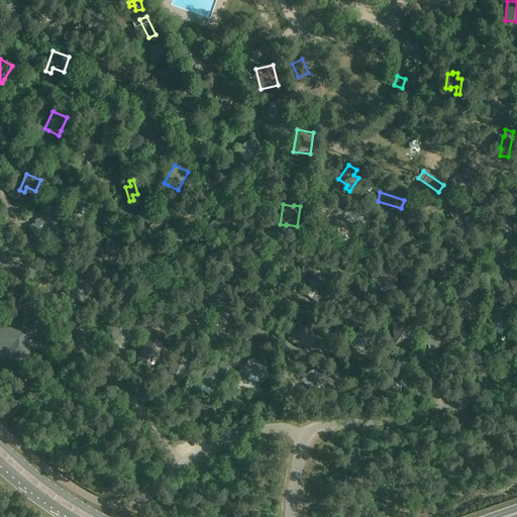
[(34,220),(36,223),(30,226),(34,235),(43,231),(47,238),(57,234),(56,231),(63,228),(58,218),(56,219),(54,214),(48,216),(47,214),(34,220)]
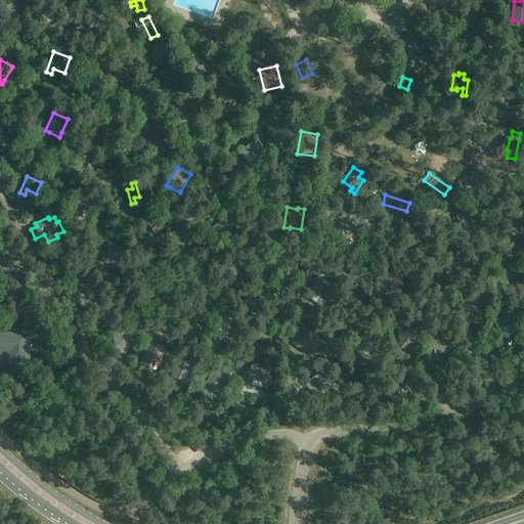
[(7,251),(0,252),(0,273),(13,269),(7,251)]
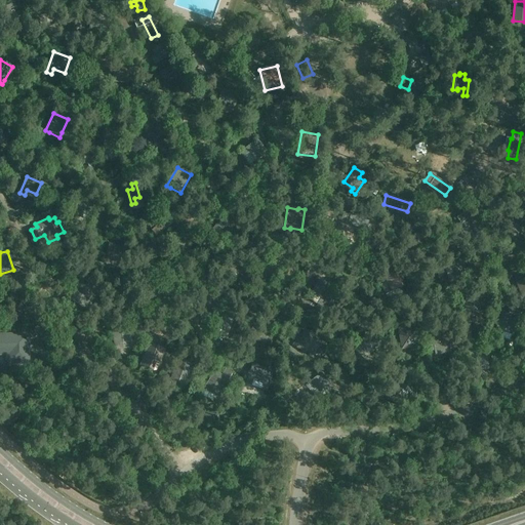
[(398,271),(393,274),(382,279),(385,284),(381,285),(387,294),(404,285),(399,277),(401,276),(398,271)]
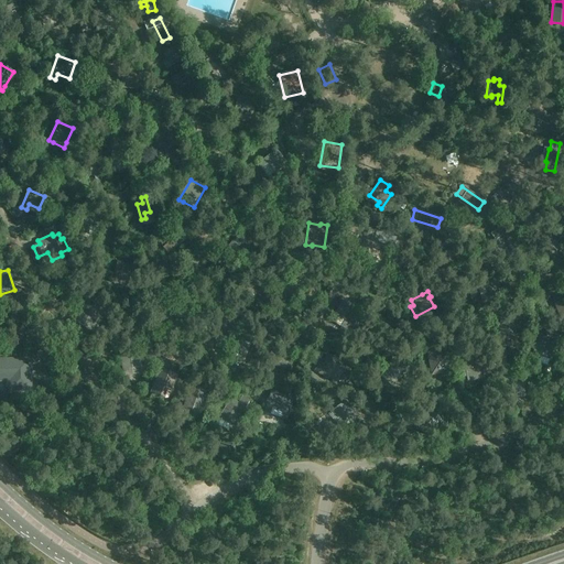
[(563,300),(554,305),(561,321),(563,320),(563,300)]
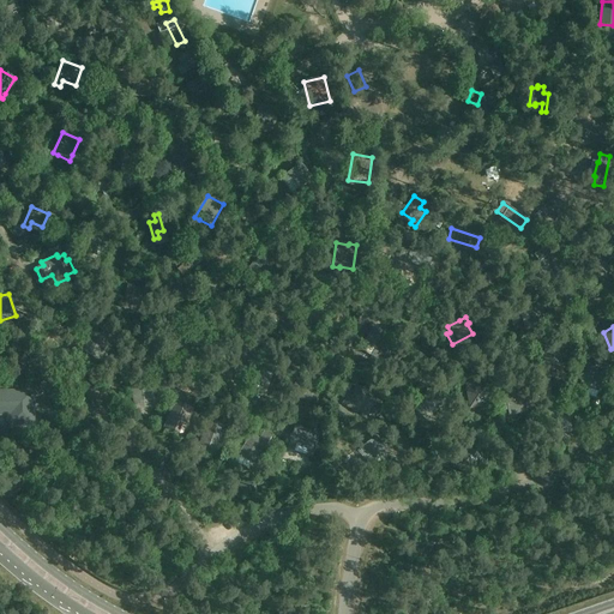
[(371,355),(377,359),(390,337),(374,327),(360,349),(371,355)]
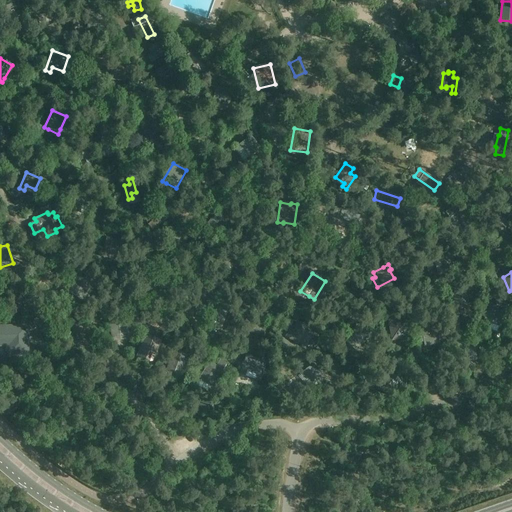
[(59,287),(65,290),(71,279),(65,276),(59,287)]
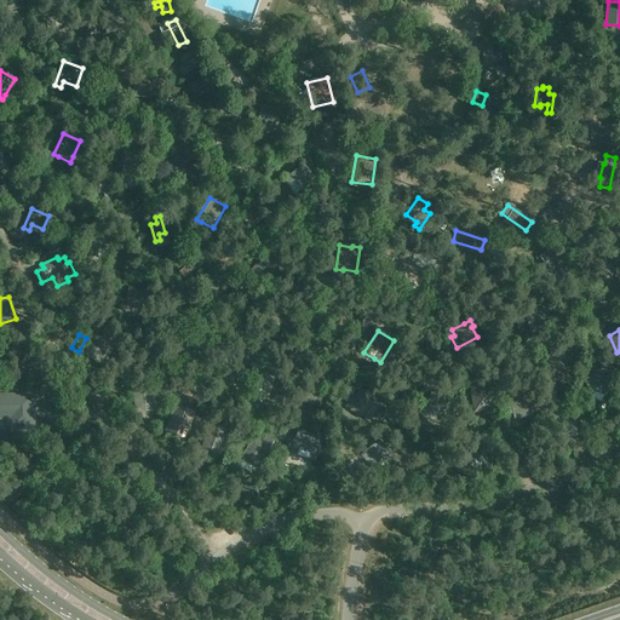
[(315,407),(322,390),(310,384),(302,401),(315,407)]
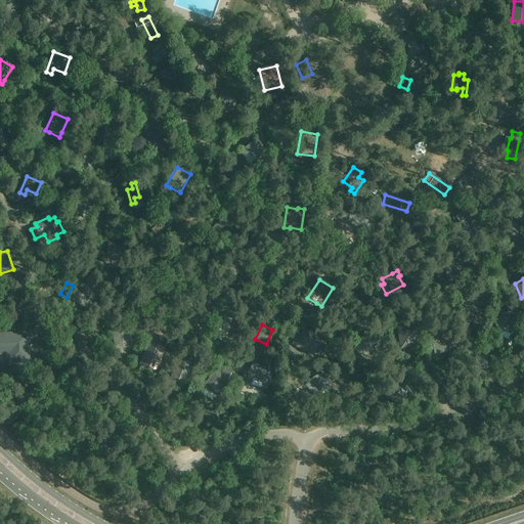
[(419,345),(416,328),(406,330),(405,325),(397,326),(401,348),(419,345)]
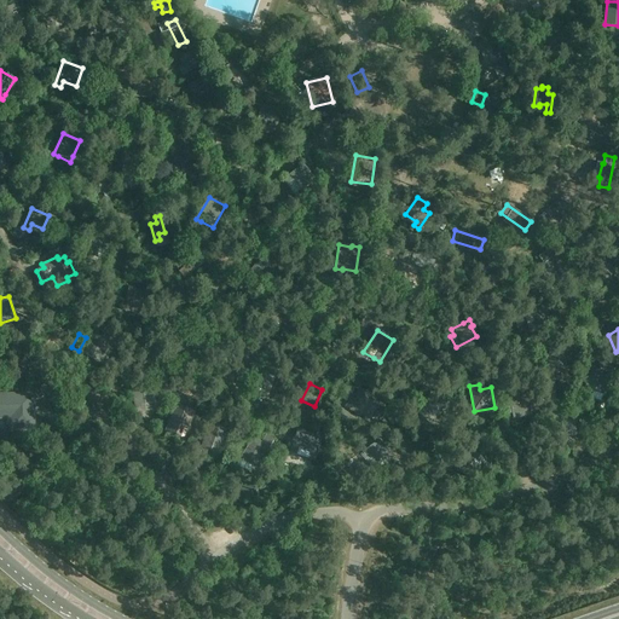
[(354,395),(358,389),(352,386),(348,392),(354,395)]
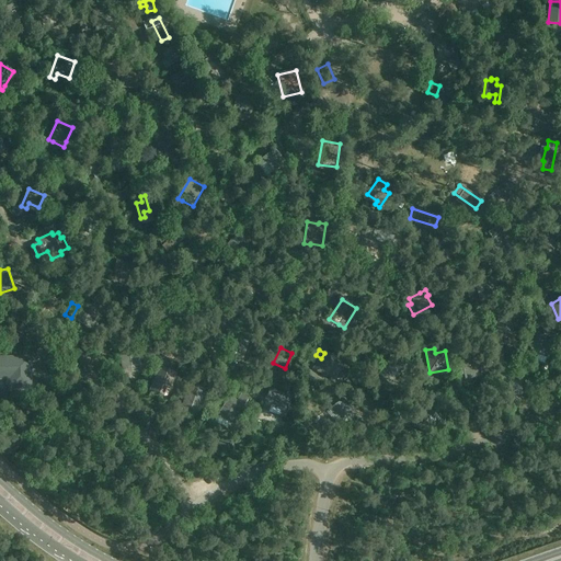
[(123,374),(140,371),(138,355),(132,356),(132,352),(119,354),(123,374)]
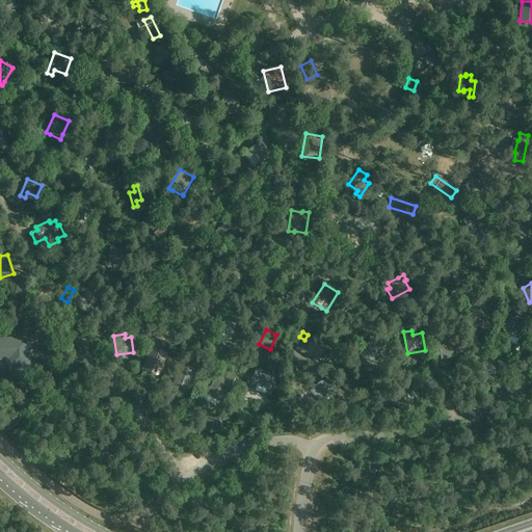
[(297,347),(318,360),(327,345),(311,335),(306,342),(302,340),(297,347)]
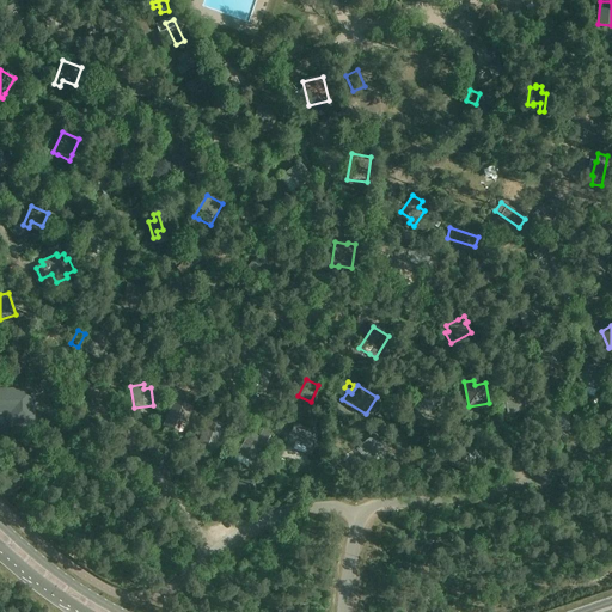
[(430,390),(415,404),(412,407),(424,420),(442,403),(430,390)]
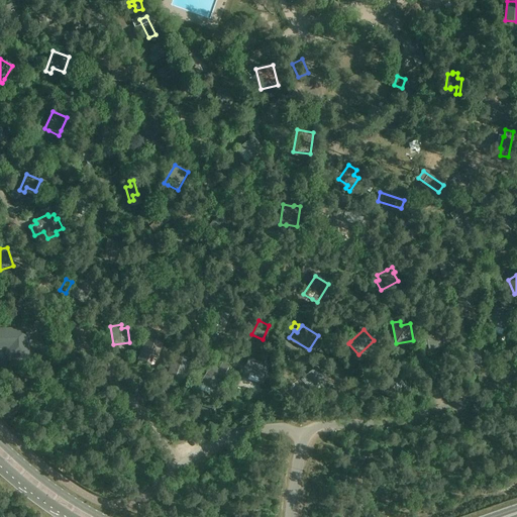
[(0,348),(9,348),(9,357),(27,357),(26,330),(0,330),(0,348)]
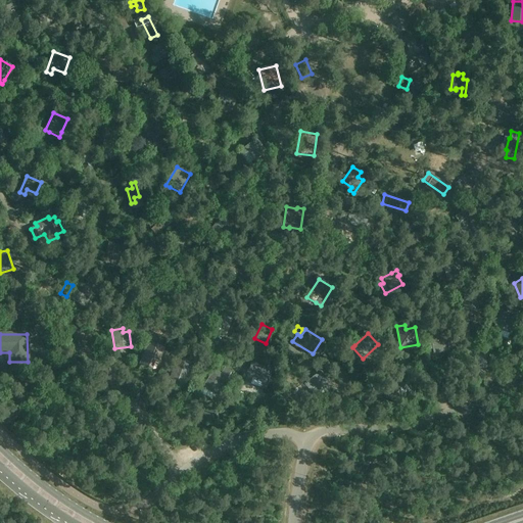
[(433,353),(448,350),(447,345),(445,335),(441,336),(441,335),(427,338),(429,348),(432,348),(433,353)]
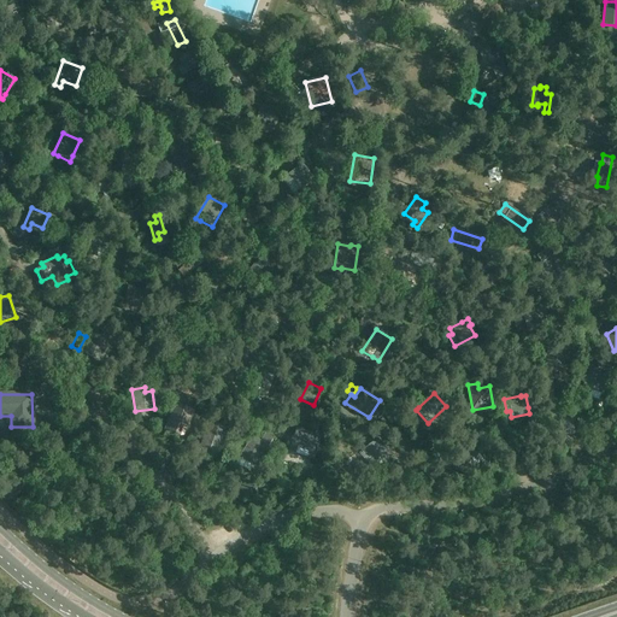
[(177,434),(181,424),(187,427),(193,411),(175,405),(166,430),(177,434)]
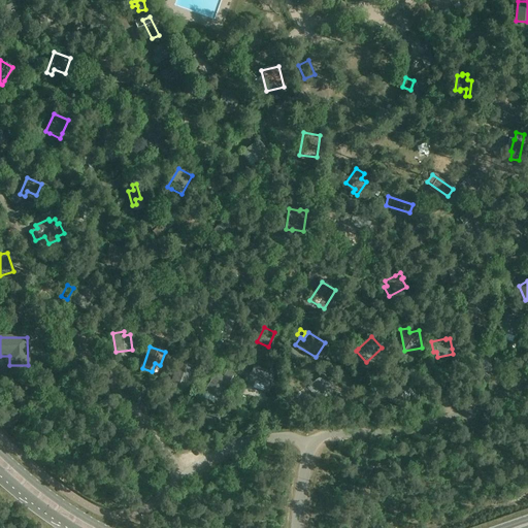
[(188,387),(189,381),(194,366),(184,363),(184,364),(178,362),(176,368),(176,367),(172,382),(188,387)]
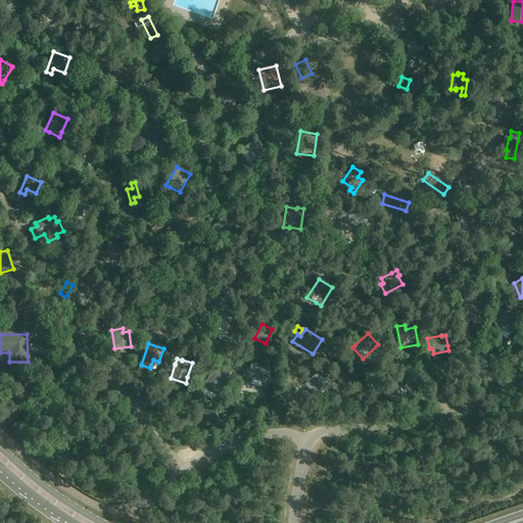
[(251,364),(245,383),(265,390),(272,368),(268,367),(267,369),(251,364)]
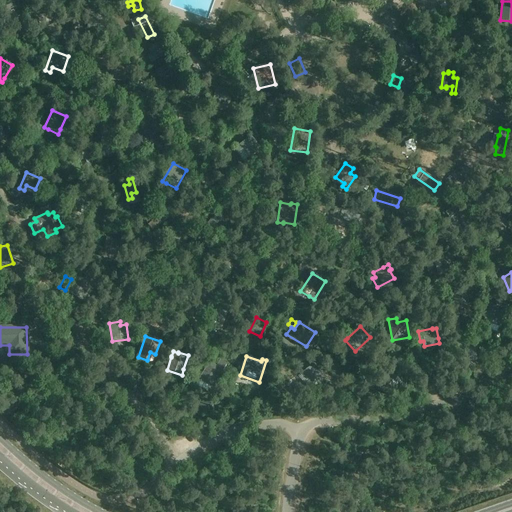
[(211,387),(222,369),(210,361),(198,379),(211,387)]
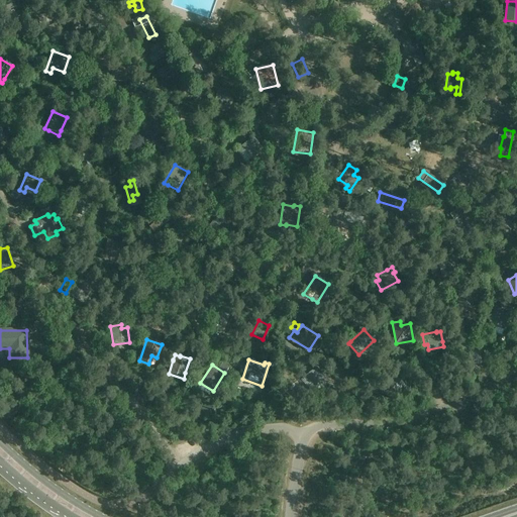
[(317,368),(314,370),(301,381),(307,389),(305,391),(308,395),(327,380),(317,368)]
